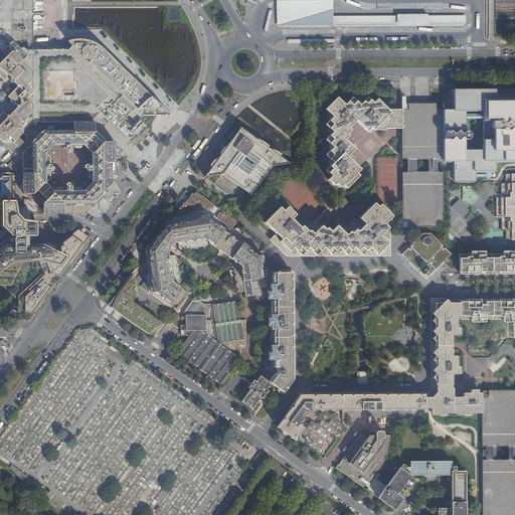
[(331,3),(279,3),(279,23),(316,23),(327,23),(327,21),(327,12),(331,11),(331,3)]
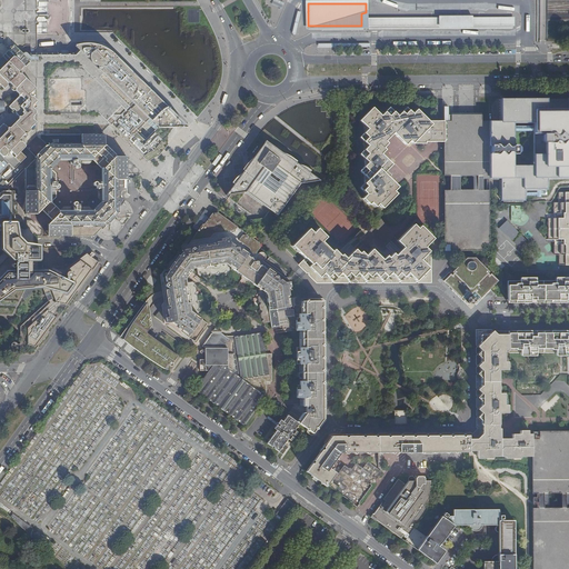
[(369,27),(369,30),(375,30),(513,29),(513,27),(515,26),(515,17),(471,17),(472,27),(440,27),(439,18),(371,18),(367,18),(367,27),(369,27)]
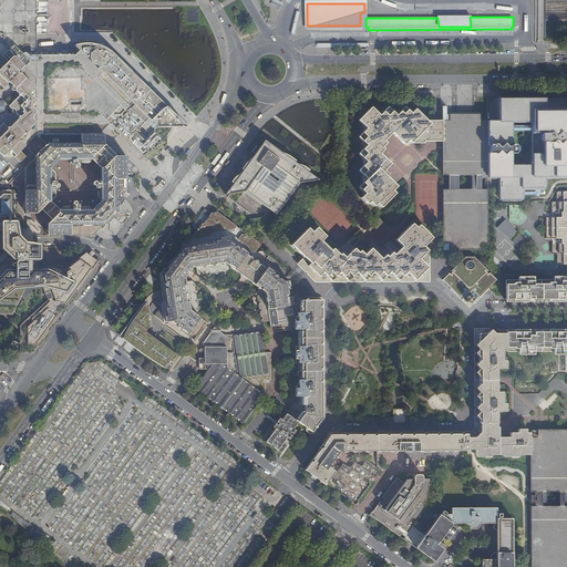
[(470,17),(437,18),(439,27),(471,27),(470,17)]
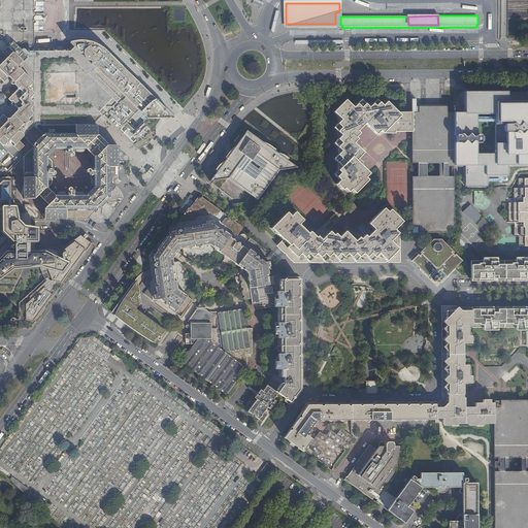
[(0,159),(8,152),(13,157),(24,146),(19,141),(24,136),(34,125),(34,72),(18,58),(23,52),(12,41),(7,46),(2,41),(0,41),(0,159)]
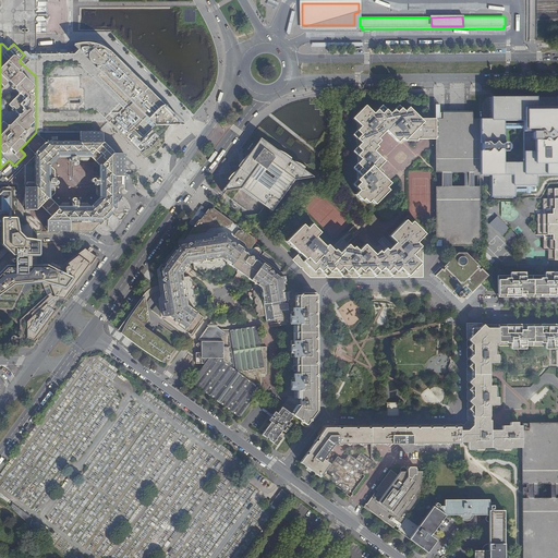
[(107,122),(142,157),(143,156),(144,157),(143,158),(144,158),(146,156),(148,155),(150,155),(153,154),(155,153),(155,150),(164,140),(164,133),(166,130),(167,130),(168,130),(168,129),(167,128),(169,125),(171,125),(171,124),(177,124),(177,125),(183,125),(181,123),(179,123),(172,117),(173,116),(172,114),(171,114),(170,114),(165,109),(165,108),(165,107),(164,106),(162,106),(161,105),(140,84),(116,60),(113,62),(109,58),(111,56),(106,51),(104,50),(100,48),(97,47),(94,46),(91,46),(87,45),(83,45),(74,55),(60,53),(34,55),(25,55),(24,55),(19,61),(36,76),(36,132),(82,132),(101,132),(99,130),(102,125),(107,122)]
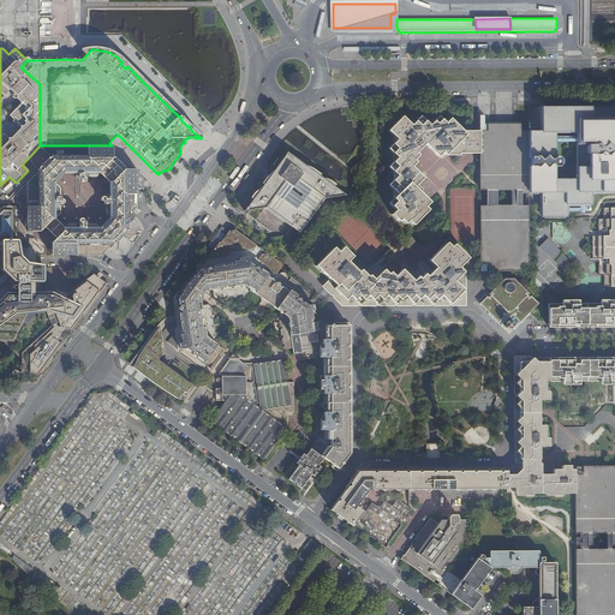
[(530,193),(541,193),(541,206),(543,208),(567,208),(567,212),(591,212),(591,206),(589,206),(589,191),(591,189),(593,191),(614,190),(614,168),(614,169),(611,168),(613,167),(613,165),(609,161),(613,159),(613,154),(614,154),(614,144),(613,145),(613,143),(614,142),(614,106),(613,106),(613,119),(591,119),(591,107),(542,107),(541,107),(541,131),(529,131),(529,193),(530,193)]
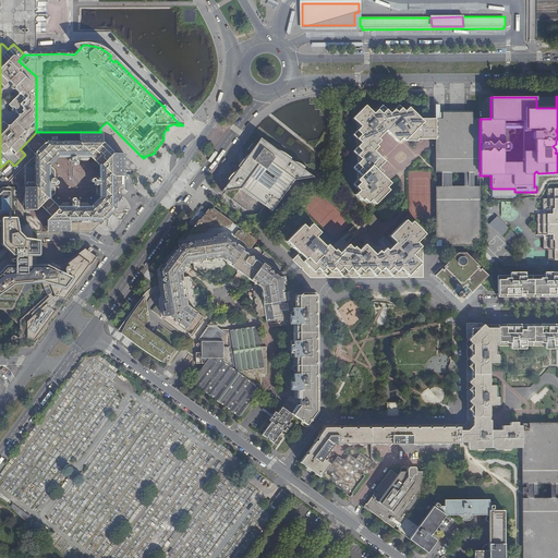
[(417,138),(435,140),(435,119),(422,119),(420,119),(409,108),(404,111),(398,106),(390,114),(381,106),(374,113),(365,106),(353,119),(361,126),(353,135),(362,143),(353,152),(362,159),(353,168),(358,172),(358,180),(353,184),(360,191),(355,195),(362,201),(364,198),(368,203),(371,201),(374,197),(378,201),(388,191),(386,187),(383,184),(386,180),(376,170),(384,161),(374,152),(372,149),(376,145),(380,141),(376,136),(384,129),(395,138),(399,134),(402,138),(404,141),(417,141),(417,138)]
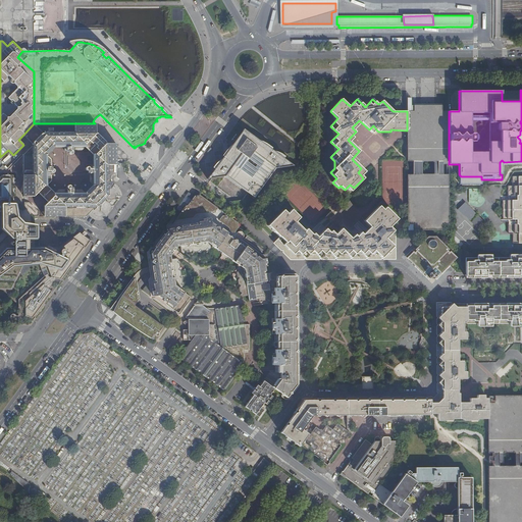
[(414,111),(412,111),(412,106),(408,106),(408,111),(407,111),(407,131),(407,161),(413,162),(413,175),(407,174),(408,225),(409,225),(409,230),(413,230),(413,224),(414,225),(414,230),(442,230),(442,224),(449,224),(449,174),(444,174),(444,164),(449,164),(449,111),(441,111),(441,106),(438,106),(419,106),(414,106),(414,111)]
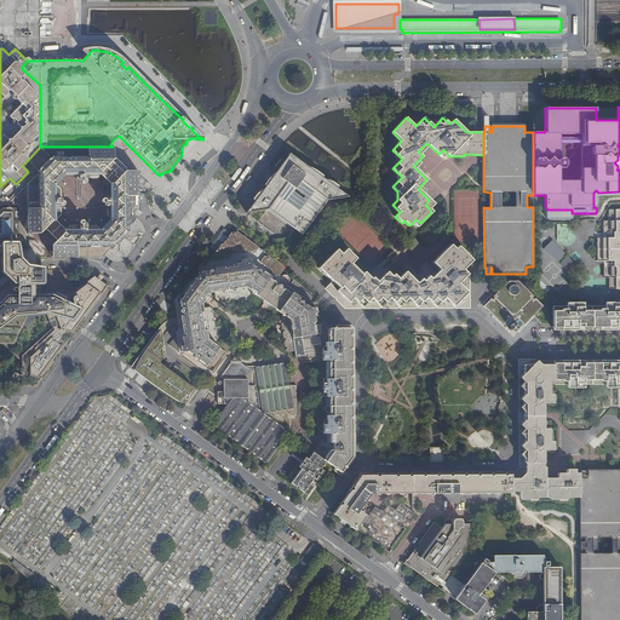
[(22,242),(29,242),(29,240),(34,240),(38,242),(39,241),(44,247),(42,248),(46,251),(46,257),(97,257),(102,257),(105,254),(108,258),(112,260),(115,262),(120,262),(124,260),(127,258),(145,234),(145,229),(144,225),(142,223),(132,214),(128,213),(130,196),(138,196),(138,171),(126,171),(126,168),(121,164),(116,159),(114,159),(113,147),(91,147),(91,158),(51,158),(40,147),(28,160),(39,171),(10,202),(9,201),(4,196),(0,199),(0,251),(3,251),(3,245),(22,245),(22,242)]
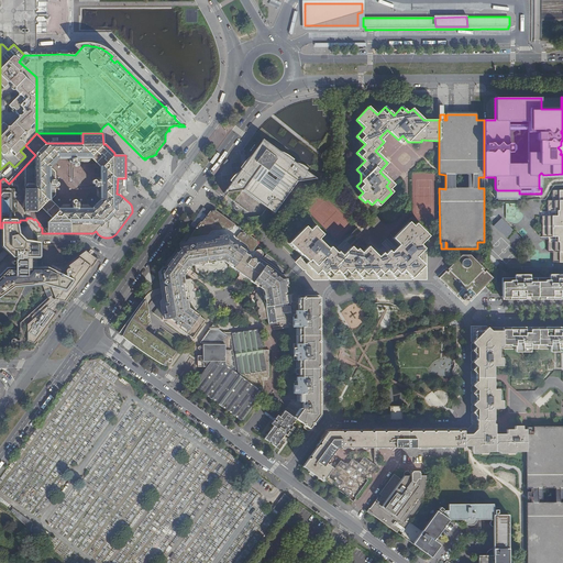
[(242,190),(274,213),(290,190),(294,187),(297,183),(297,181),(317,178),(306,172),(307,168),(301,165),(298,164),(296,163),(293,162),(294,159),(285,154),(278,151),(263,139),(252,154),(246,159),(247,161),(241,169),(233,176),(229,180),(231,183),(223,192),(228,192),(225,196),(234,201),(242,190)]
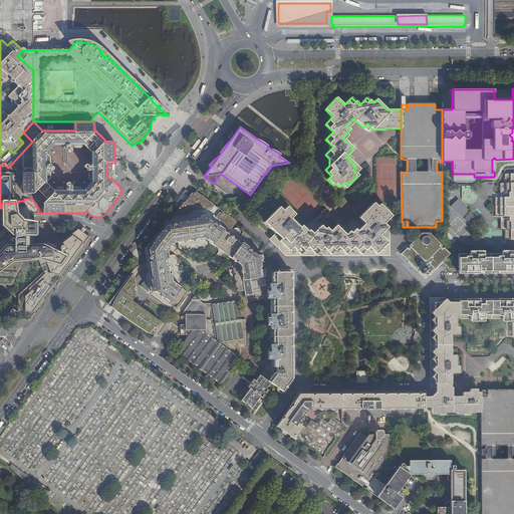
[(474,174),(454,174),(452,172),(452,182),(474,182),(474,177),(474,174)]
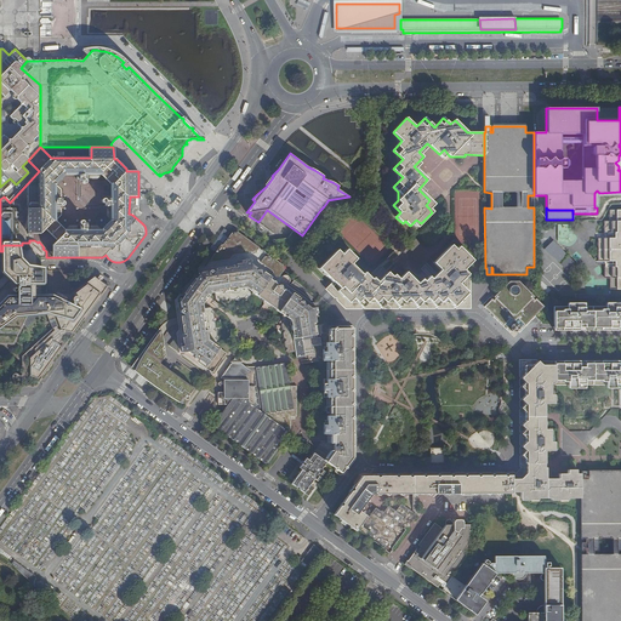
[(610,278),(617,279),(617,290),(620,289),(620,210),(610,210),(610,221),(605,221),(605,233),(609,233),(609,238),(599,239),(599,262),(609,262),(609,267),(605,267),(605,273),(610,278)]
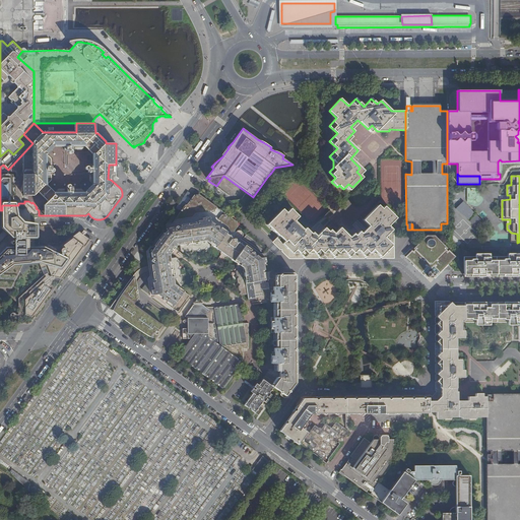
[(481,187),(467,188),(467,205),(481,205),(481,187)]
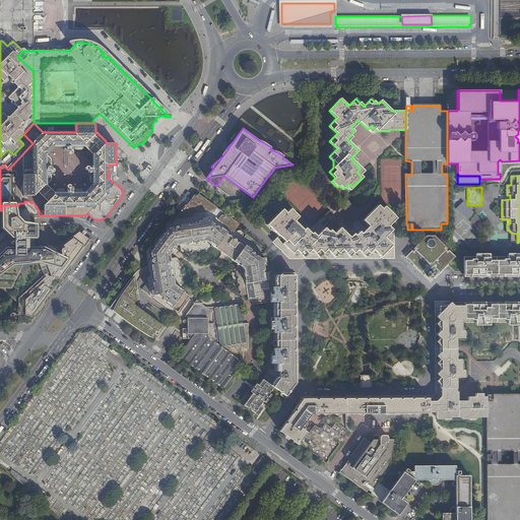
[(192,216),(212,214),(212,218),(233,233),(235,231),(237,226),(237,222),(199,195),(194,195),(187,205),(185,205),(172,223),(193,219),(192,216)]
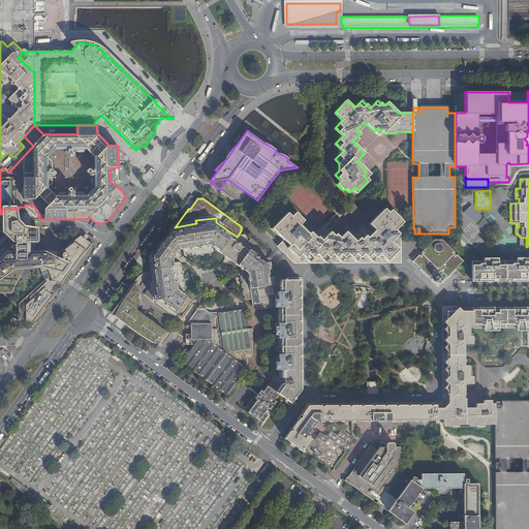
[(86,239),(88,236),(85,234),(83,237),(80,235),(64,246),(65,247),(60,250),(59,250),(39,250),(39,241),(37,240),(37,229),(35,230),(35,226),(35,219),(39,219),(39,214),(36,212),(37,211),(33,206),(32,207),(29,205),(25,205),(25,207),(19,207),(19,209),(2,209),(2,214),(3,225),(3,230),(2,230),(2,231),(4,234),(0,238),(0,292),(3,293),(18,308),(18,319),(17,319),(16,318),(14,318),(13,317),(12,318),(11,318),(10,319),(10,320),(10,321),(10,322),(11,323),(12,323),(14,323),(16,322),(18,322),(18,329),(30,329),(75,267),(93,243),(86,239)]
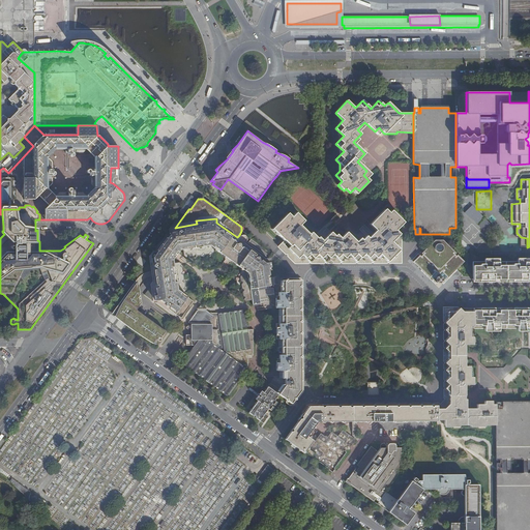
[(471,205),(464,212),(477,225),(484,216),(471,205)]
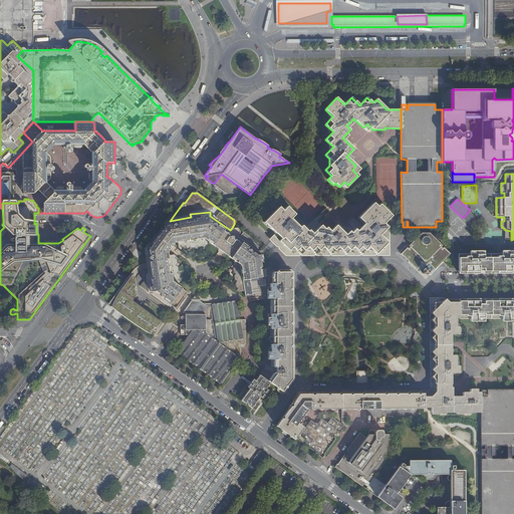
[(295,250),(299,255),(301,255),(307,248),(314,255),(316,255),(323,248),(329,255),(331,255),(338,247),(344,255),(346,255),(353,247),(360,254),(361,254),(368,247),(375,254),(377,254),(388,243),(381,238),(383,236),(383,232),(388,228),(383,224),(392,216),(379,205),(377,208),(373,204),(359,218),(366,226),(359,234),(355,230),(347,238),(336,226),(328,234),(321,226),(311,236),(302,226),(300,228),(290,219),(294,215),(287,208),(282,212),(281,214),(277,210),(266,221),(269,225),(267,227),(275,235),(277,233),(282,238),(279,242),(287,250),(295,250)]
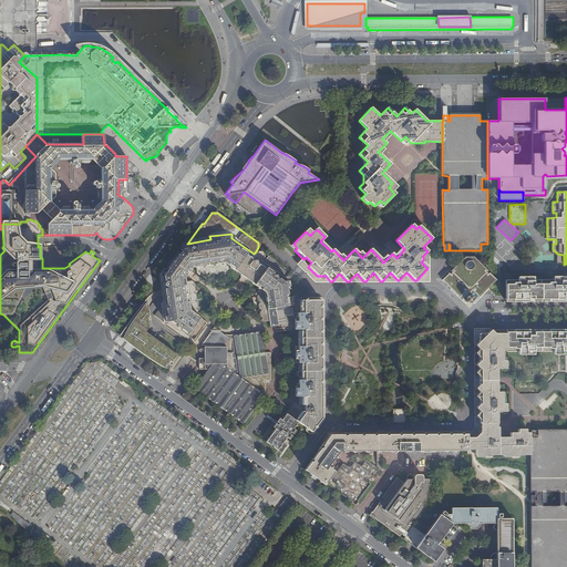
[(194,340),(206,322),(197,316),(194,316),(194,313),(196,313),(198,310),(196,309),(197,308),(196,302),(195,300),(196,299),(195,294),(194,292),(195,290),(194,286),(193,285),(194,282),(192,281),(185,281),(185,278),(192,268),(196,268),(196,274),(199,276),(200,274),(203,275),(207,275),(208,272),(210,274),(215,272),(217,271),(218,272),(223,271),(225,270),(227,271),(229,268),(228,266),(232,266),(232,268),(244,277),(257,287),(259,286),(260,289),(258,289),(256,292),(258,294),(256,296),(257,300),(259,301),(258,303),(258,309),(260,310),(259,312),(259,317),(261,318),(260,320),(263,322),(269,321),(270,328),(278,327),(278,322),(286,321),(285,317),(292,316),(291,308),(277,310),(277,307),(295,305),(294,297),(288,297),(287,289),(289,289),(288,281),(282,281),(278,279),(278,280),(276,279),(277,279),(277,276),(276,275),(272,276),(271,276),(272,275),(259,265),(258,266),(257,265),(257,261),(256,260),(253,260),(253,261),(251,261),(253,259),(239,250),(238,251),(237,250),(237,249),(237,247),(236,246),(234,247),(232,247),(233,245),(228,243),(228,237),(220,238),(220,240),(213,241),(213,245),(197,247),(197,248),(195,249),(193,247),(192,247),(189,249),(188,250),(188,248),(181,249),(181,253),(166,272),(164,272),(165,280),(166,280),(166,282),(165,282),(164,285),(164,286),(166,287),(167,287),(167,289),(166,289),(168,306),(166,306),(167,313),(165,313),(165,321),(172,321),(175,325),(176,322),(177,323),(177,328),(182,327),(183,328),(182,329),(188,333),(187,336),(194,340)]
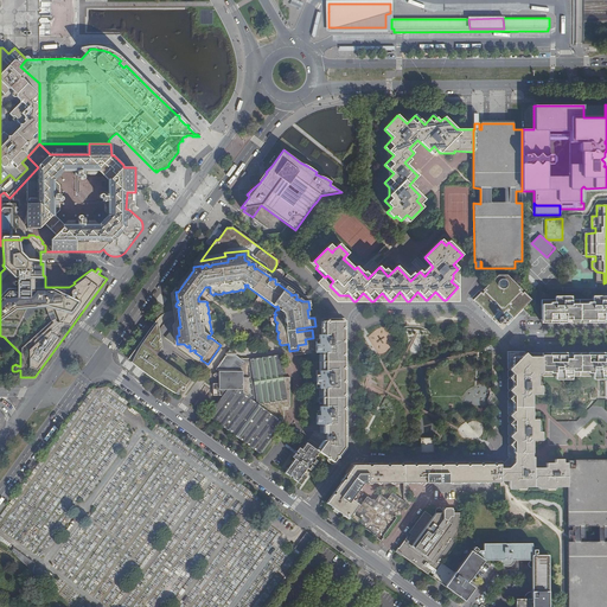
[(451,281),(458,287),(464,280),(464,276),(458,269),(453,274),(453,279),(451,281)]
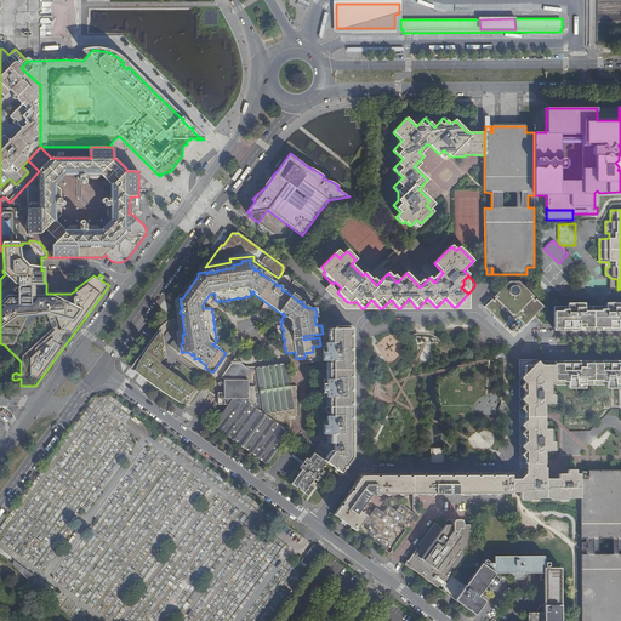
[(524,325),(535,315),(543,306),(536,298),(535,300),(533,298),(535,296),(534,296),(530,292),(520,283),(519,281),(510,281),(495,296),(494,295),(483,306),(495,317),(505,326),(506,325),(512,331),(513,330),(513,331),(517,331),(518,331),(524,325)]
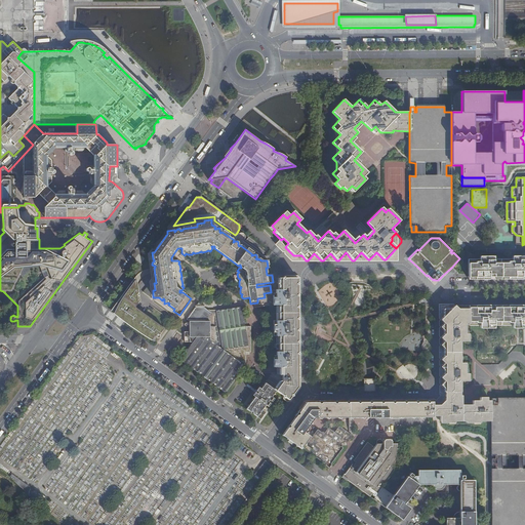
[(480,259),(469,259),(469,275),(469,278),(469,280),(481,279),(513,279),(524,279),(524,255),(513,256),(513,259),(494,259),(494,256),(480,256),(480,259)]
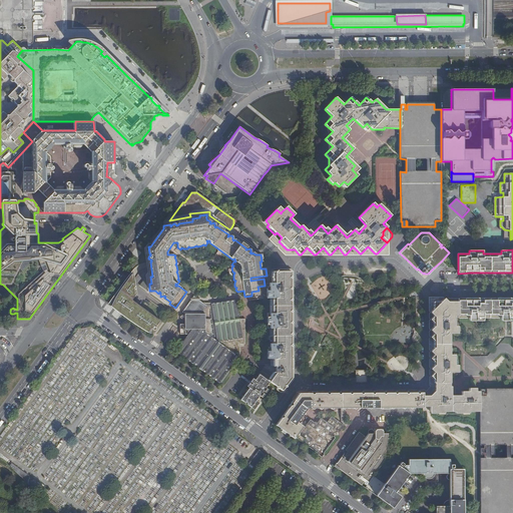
[(133,269),(108,303),(150,333),(159,321),(132,302),(132,300),(136,294),(133,269)]
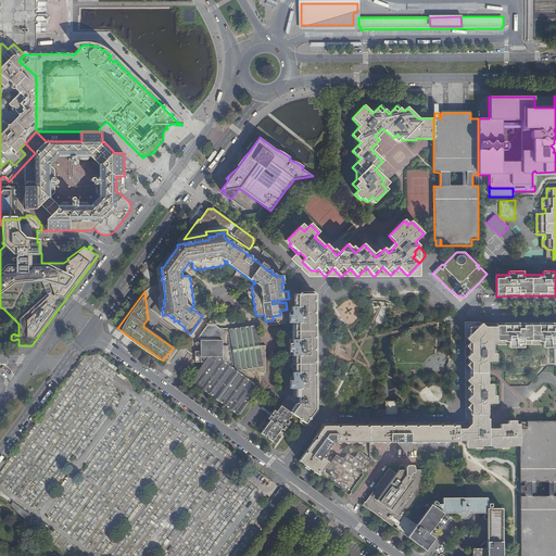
[(315,294),(299,294),(294,294),(294,306),(292,306),(292,324),(292,339),(290,339),(290,355),(292,355),(292,388),(298,388),(298,396),(299,396),(299,404),(292,414),(305,424),(308,419),(310,419),(310,416),(315,409),(315,403),(315,401),(317,399),(317,387),(315,384),(315,382),(315,376),(317,375),(315,373),(315,364),(317,362),(315,361),(315,351),(317,350),(315,349),(315,346),(315,339),(316,338),(315,336),(315,326),(317,325),(315,324),(315,316),(315,314),(317,313),(315,312),(315,302),(317,301),(315,299),(315,294)]
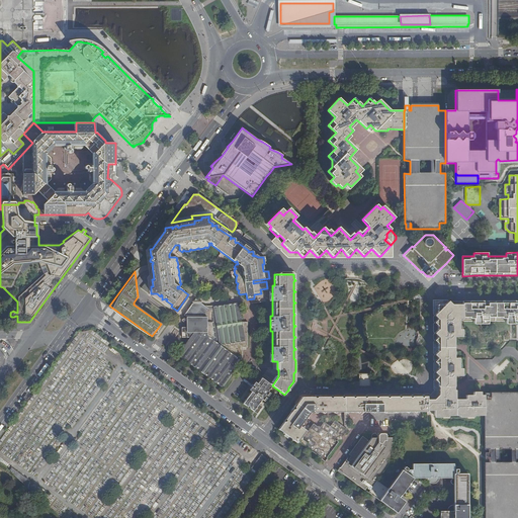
[(194,300),(192,300),(192,301),(192,304),(183,316),(186,317),(186,319),(183,319),(182,320),(182,321),(182,322),(183,323),(184,323),(185,322),(186,322),(186,329),(181,328),(181,338),(189,339),(177,355),(223,389),(242,362),(236,357),(241,357),(242,347),(246,347),(246,322),(241,322),(239,303),(227,305),(205,308),(200,305),(200,303),(200,301),(196,301),(195,299),(194,300)]
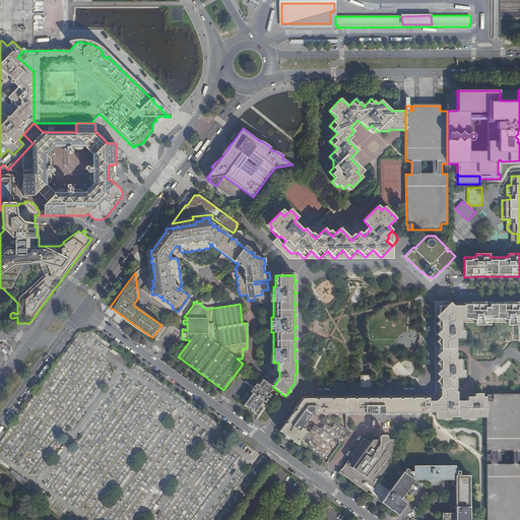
[(508,325),(515,325),(519,325),(519,302),(512,302),(475,303),(464,303),(464,306),(464,321),(464,322),(475,322),(475,325),(490,325),(490,322),(508,322),(508,325)]
